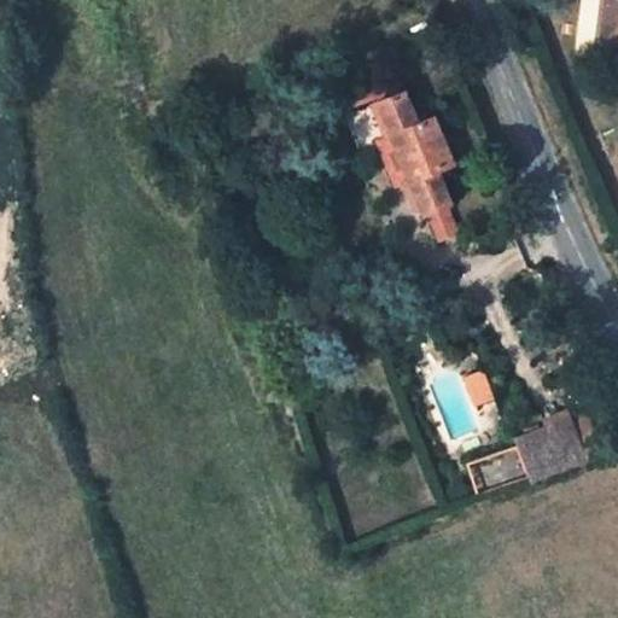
[(617,0),(607,0),(602,36),(617,38),(617,0)]
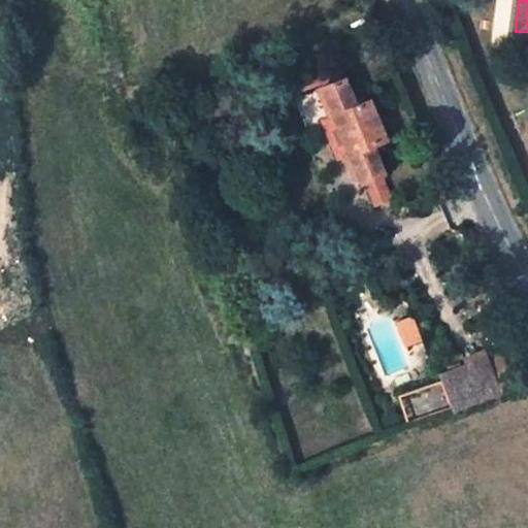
[(348,78),(322,90),(332,116),(323,120),(338,156),(349,152),(363,186),(367,184),(377,203),(391,198),(383,177),(389,174),(377,153),(384,150),(381,142),(388,138),(371,101),(359,106),(348,78)]
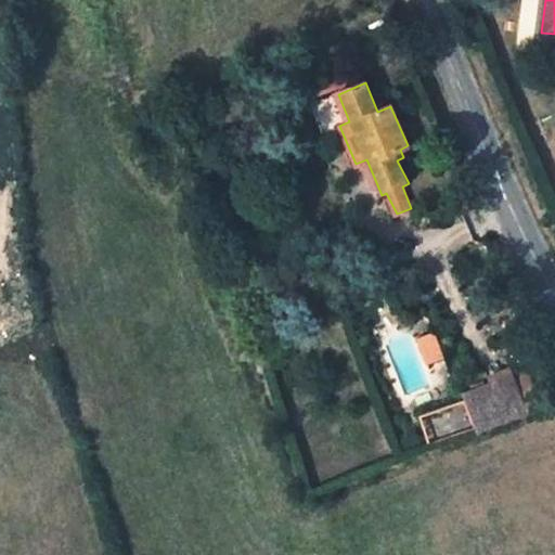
[(434,331),(417,338),(428,364),(444,357),(434,331)]
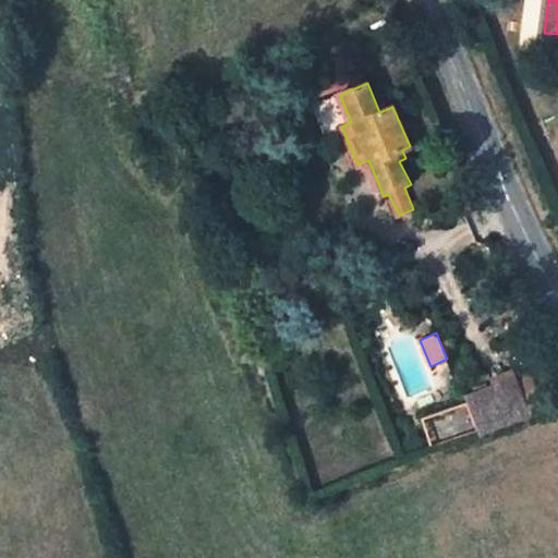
[(532,372),(514,379),(524,401),(542,393),(532,372)]
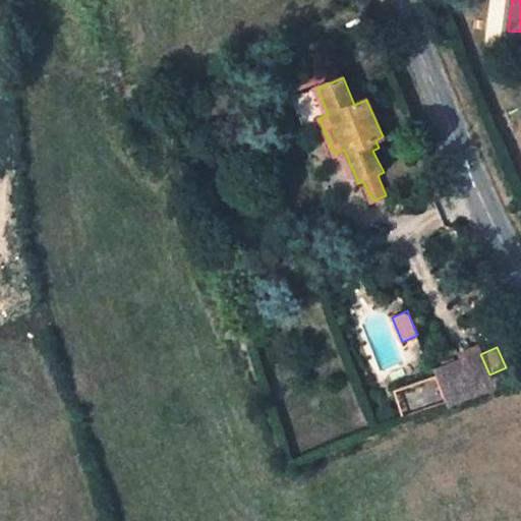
[(489,374),(480,354),(435,370),(450,406),(496,388),(489,374)]
